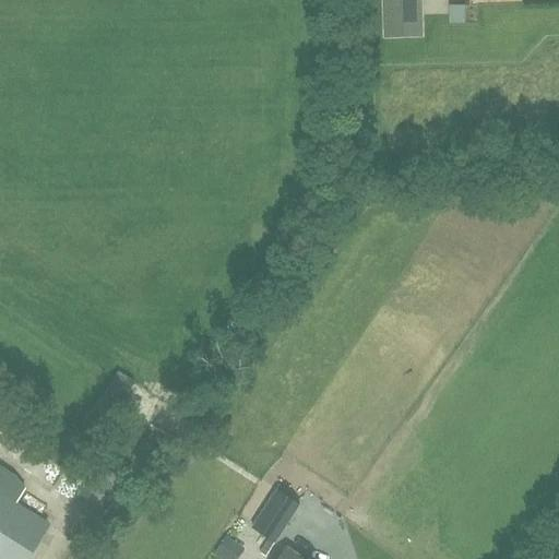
[(382,0),(384,38),(421,36),(419,0),(382,0)]
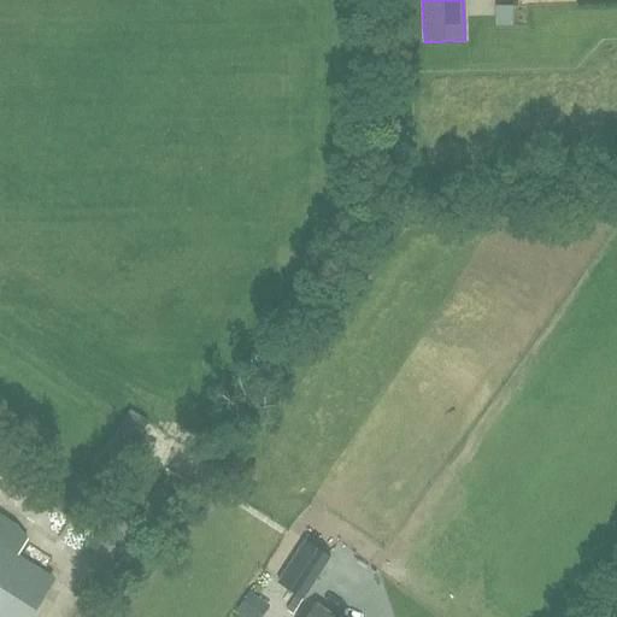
[(516,16),(515,0),(501,0),(503,17),(516,16)]
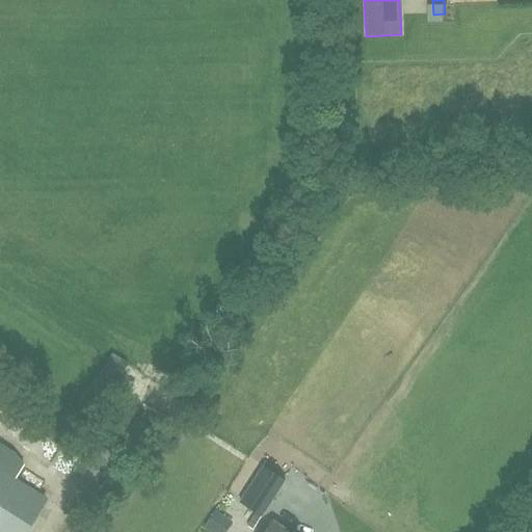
[(110,355),(95,376),(60,424),(52,419),(43,433),(62,447),(72,432),(103,387),(107,390),(125,367),(110,355)]
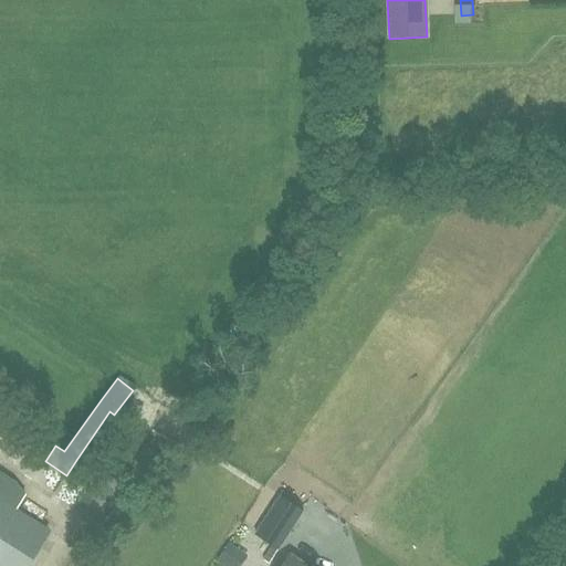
[(280,496),(255,534),(272,545),(263,559),(269,563),(303,511),(280,496)]
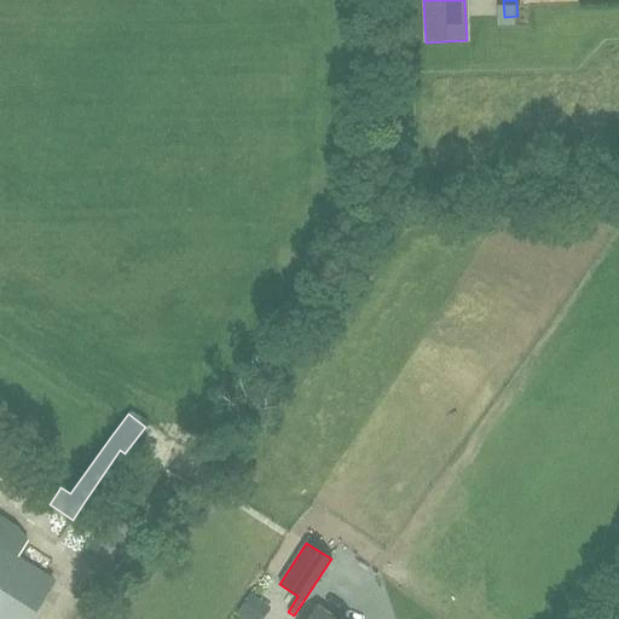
[(0,548),(0,618),(28,618),(52,580),(0,548)]
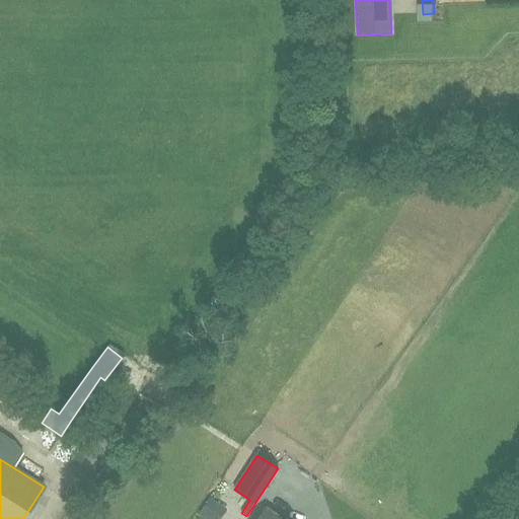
[(203,511),(214,518),(223,518),(233,506),(215,494),(203,511)]
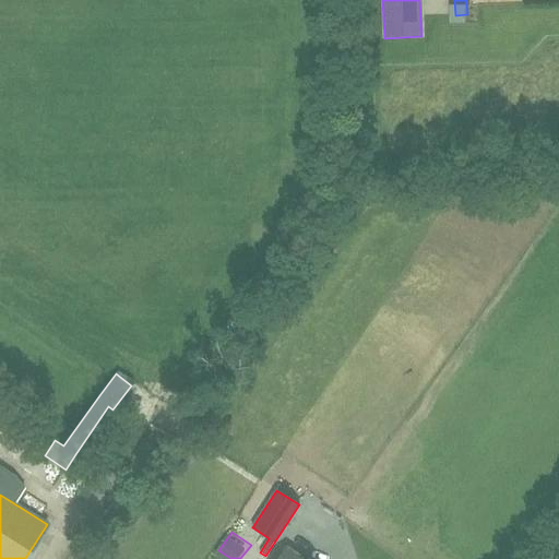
[(302,558),(287,548),(278,558),(302,558)]
